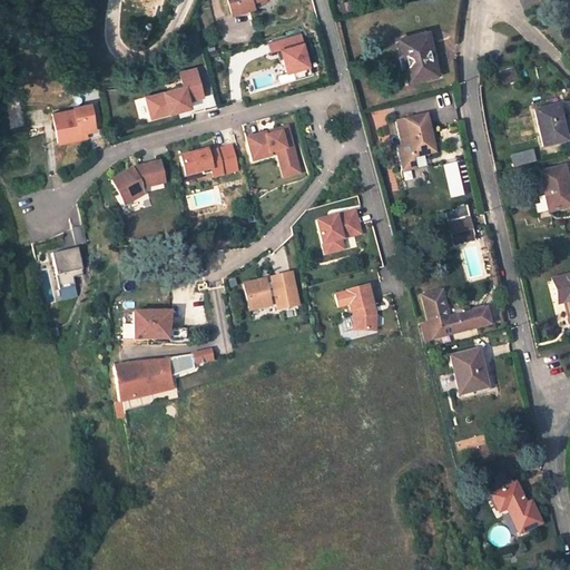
[(227,0),(232,15),(253,8),(251,1),(255,0),(227,0)]
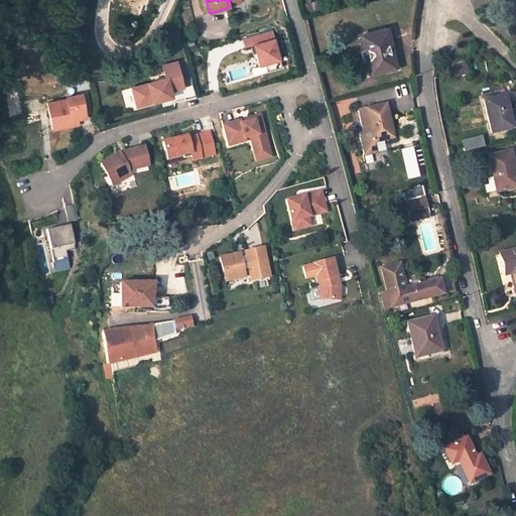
[(319,7),(317,0),(316,0),(307,2),(309,10),(319,7)]
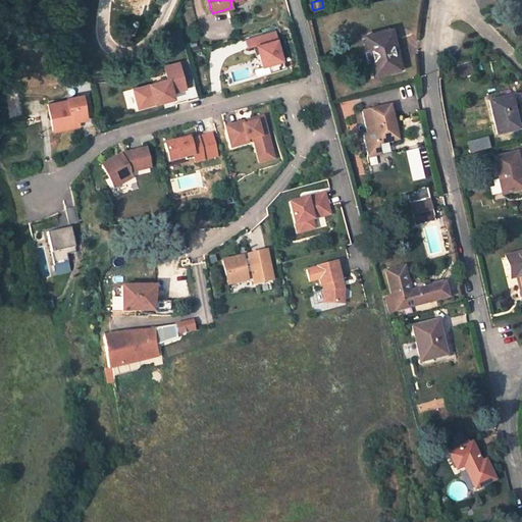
[(245,48),(254,47),(257,66),(281,63),(276,31),(243,36),(245,48)]
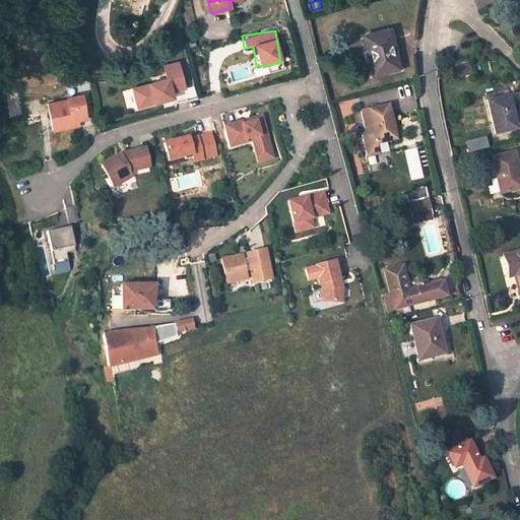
[(395,51),(390,30),(364,37),(373,75),(393,70),(389,52),(395,51)]
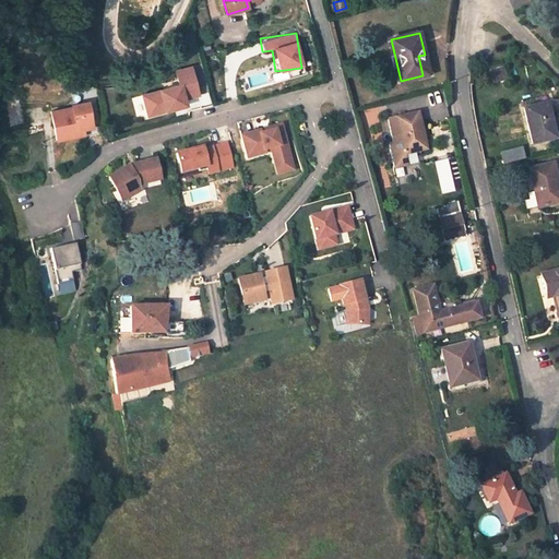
[(430,73),(425,55),(418,56),(423,75),(430,73)]
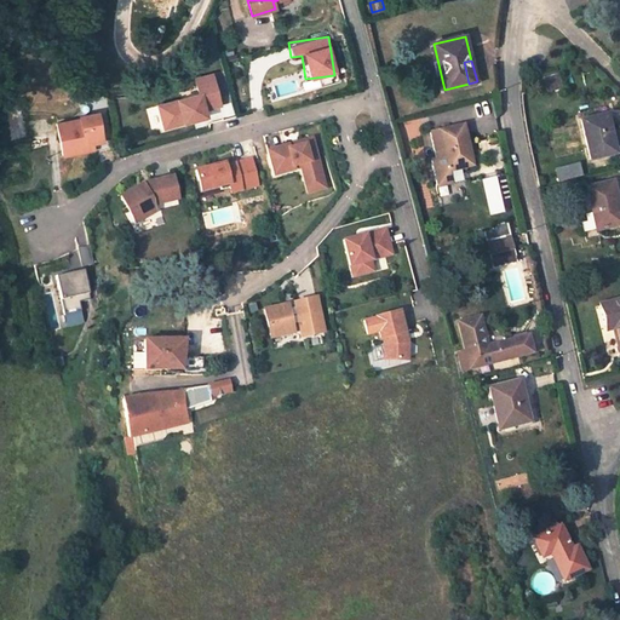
[(219,103),(211,72),(194,76),(199,92),(158,103),(162,125),(195,116),(194,113),(205,110),(204,107),(219,103)]
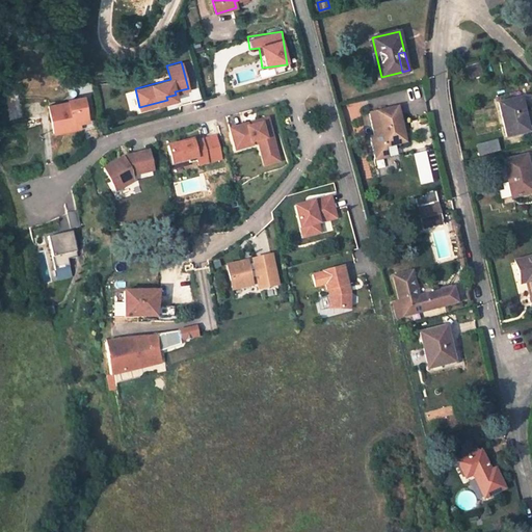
[(88,121),(84,97),(70,99),(70,101),(50,104),(55,131),(74,128),(74,124),(80,122),(88,121)]
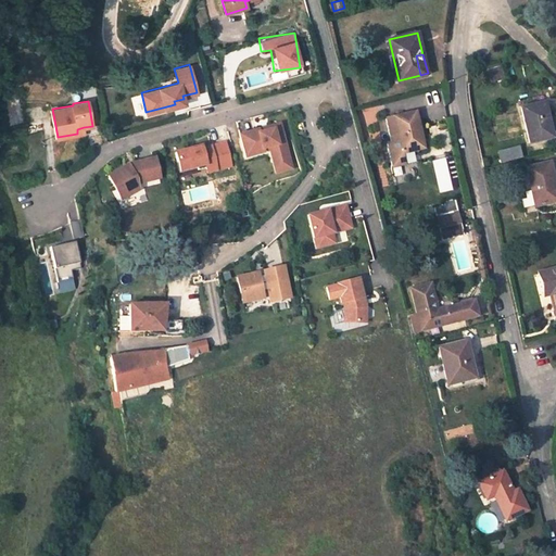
[(552,138),(544,103),(520,109),(530,143),(552,138)]
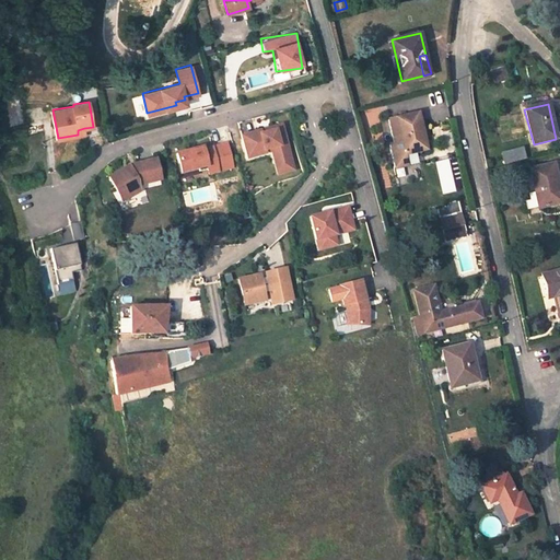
[(375,114),(372,106),(357,111),(359,118),(375,114)]
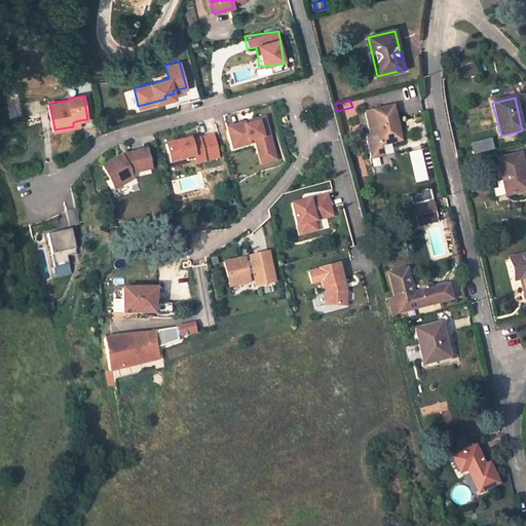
[(402,141),(393,107),(366,113),(372,136),(367,137),(372,157),(383,154),(381,146),(402,141)]
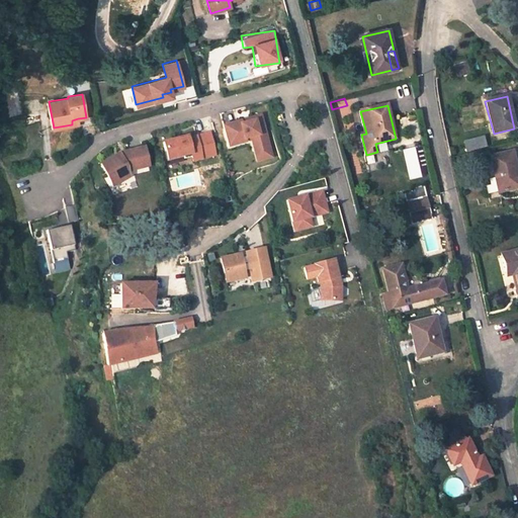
[(268,146),(260,115),(253,117),(254,120),(241,124),(240,121),(224,125),(229,146),(246,141),(245,138),(249,137),(250,140),(252,140),(255,150),(268,146)]
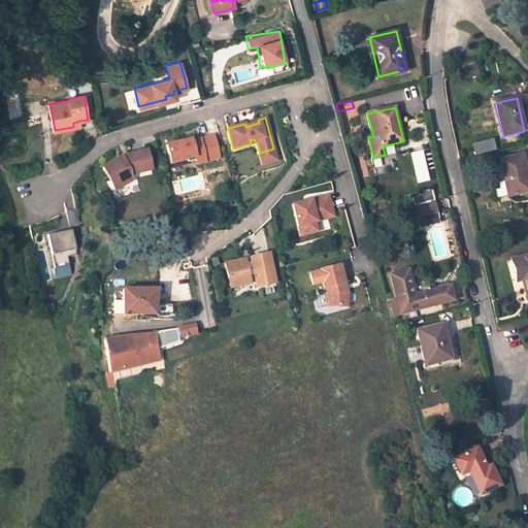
[(187,157),(188,160),(196,158),(197,163),(220,157),(215,134),(192,140),(191,137),(167,144),(171,161),(187,157)]
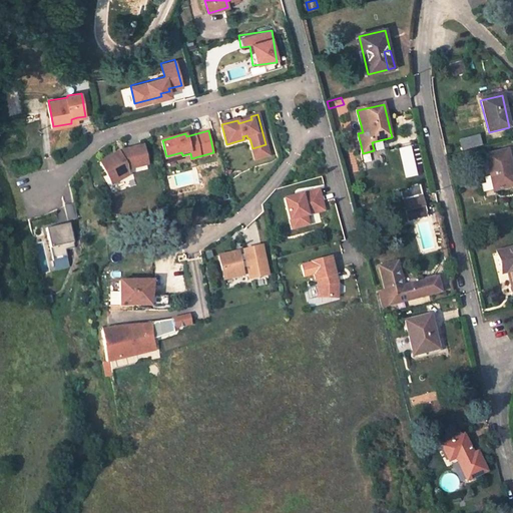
[(458,140),(461,151),(481,145),(478,134),(458,140)]
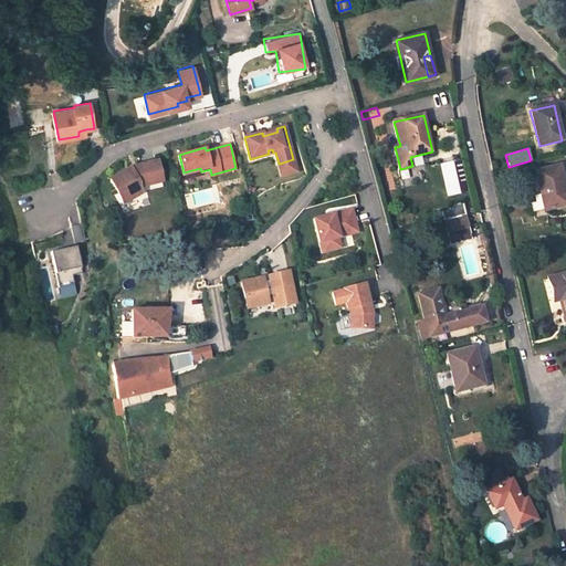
[(140,191),(139,186),(163,180),(157,159),(135,166),(136,167),(132,169),(130,167),(109,178),(123,202),(140,191)]
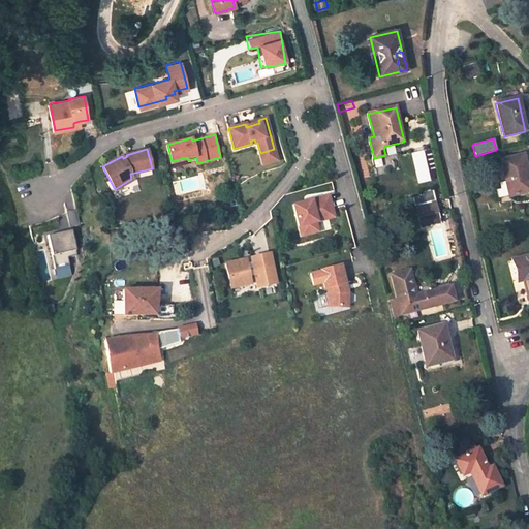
[(274,149),(260,153),(262,163),(277,159),(274,149)]
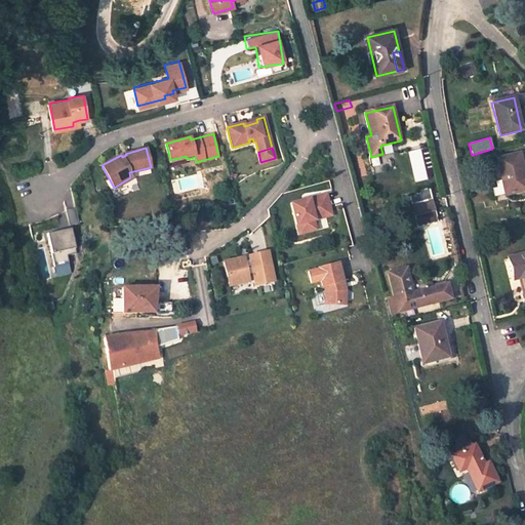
[(524,190),(524,180),(519,154),(496,159),(505,195),(524,190)]
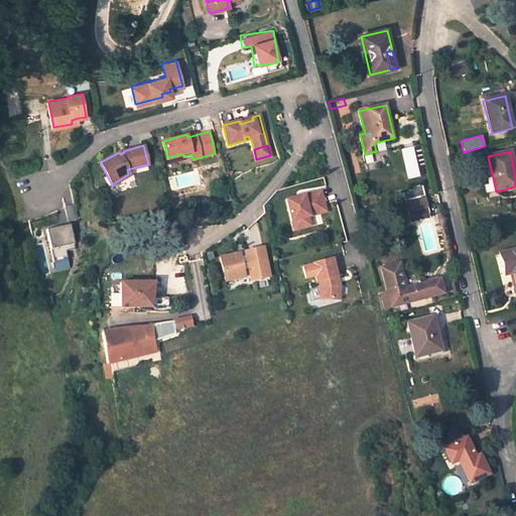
[(484,194),(491,192),(490,178),(483,179),(484,194)]
